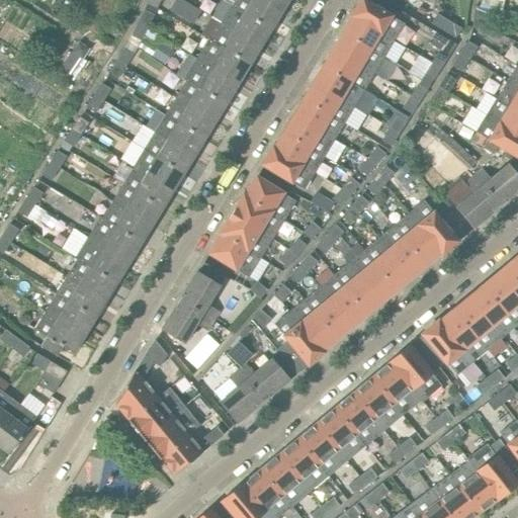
[(193,24),(201,11),(180,0),(176,0),(171,11),(193,24)]
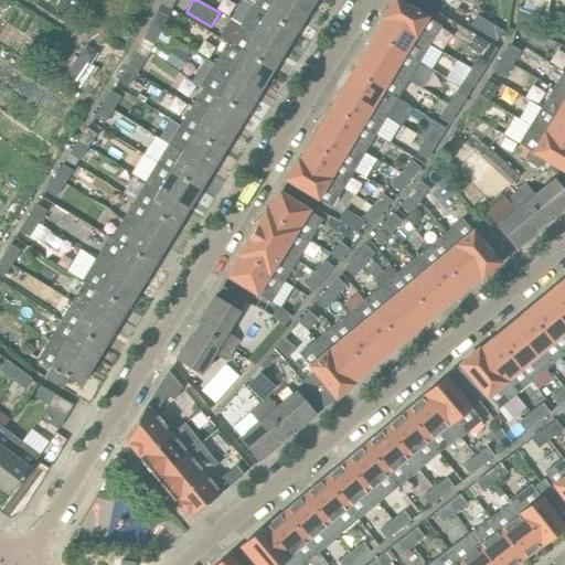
[(308,14),(283,0),(257,0),(253,8),(296,34),(308,14)]
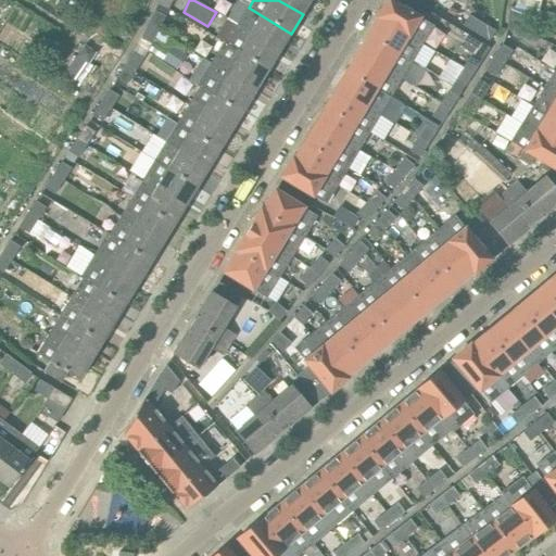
[(278,0),(303,14),(311,0),(278,0)]
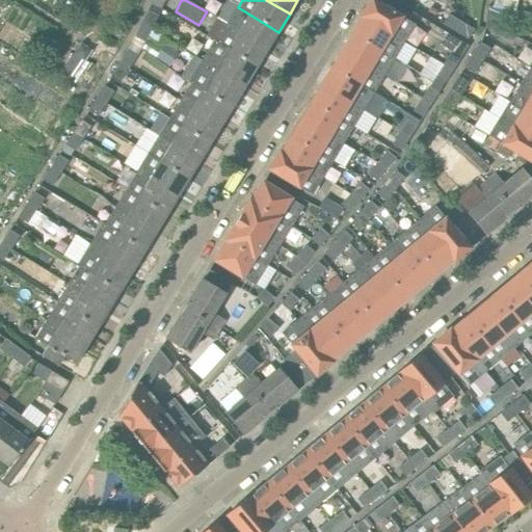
[(373,0),(371,0),(362,17),(404,43),(415,25),(373,0)]
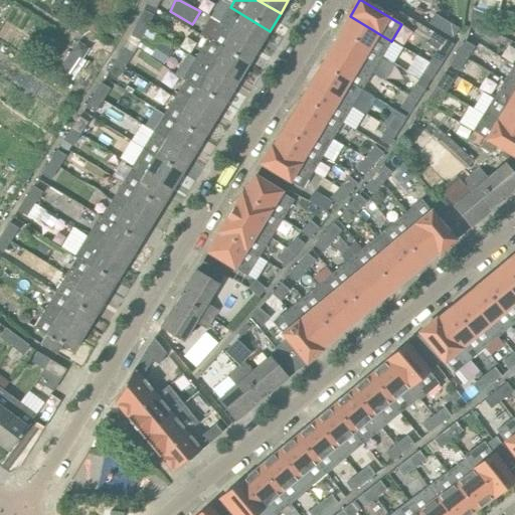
[(425,6),(414,0),(411,6),(422,12),(425,6)]
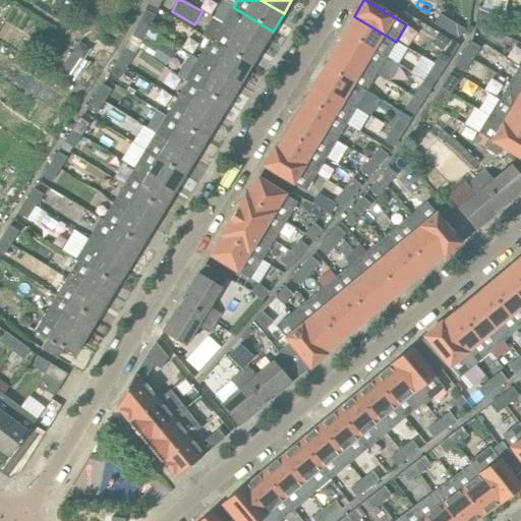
[(490,19),(491,8),(478,6),(476,17),(490,19)]
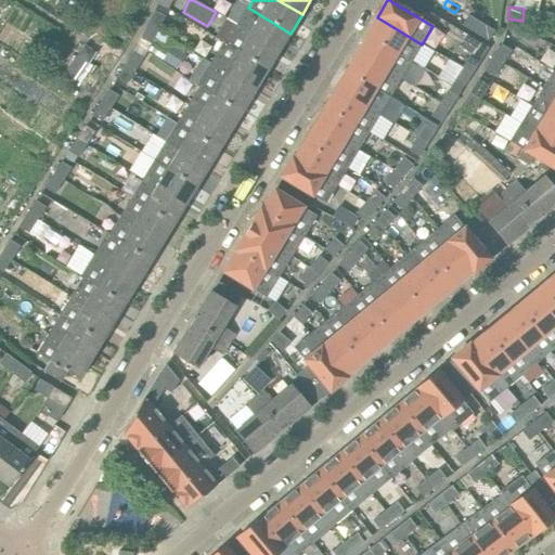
[(291,34),(248,8),(236,27),(279,53),(291,34)]
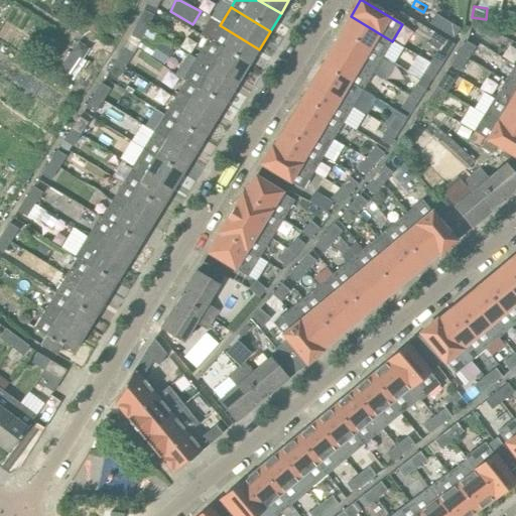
[(500,21),(502,10),(487,8),(486,19),(500,21)]
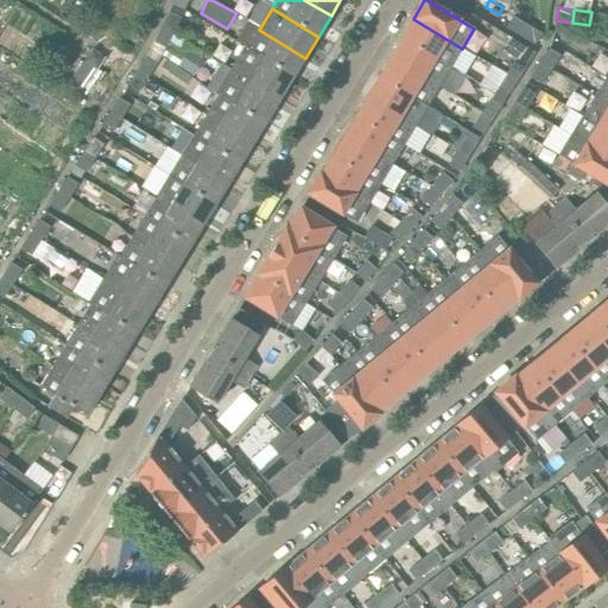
[(607,14),(591,12),(589,25),(605,27),(607,14)]
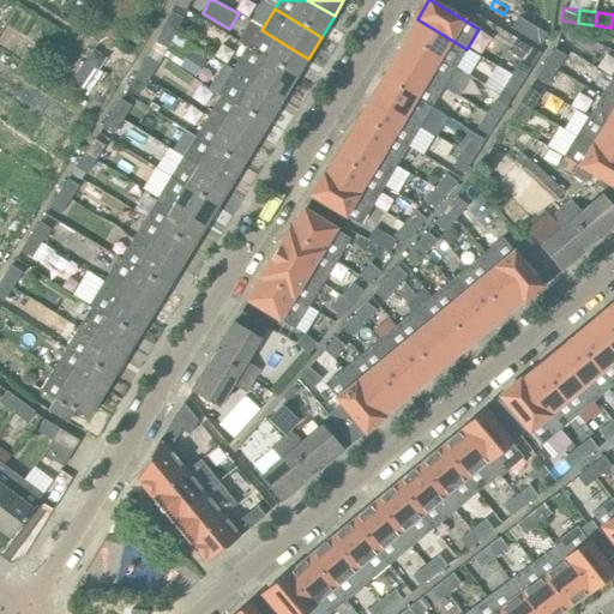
[(172,13),(163,29),(175,35),(182,19),(172,13)]
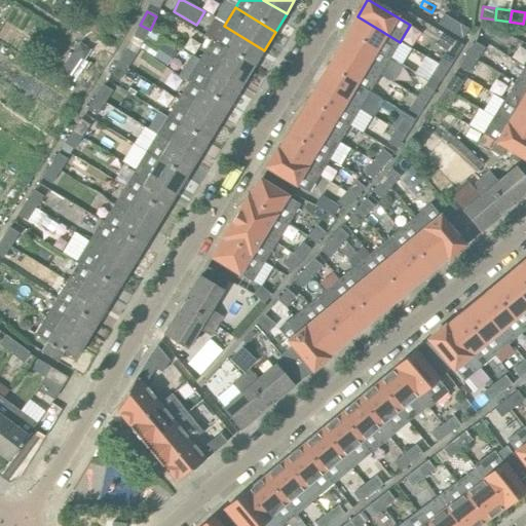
[(450,31),(456,22),(443,14),(438,24),(450,31)]
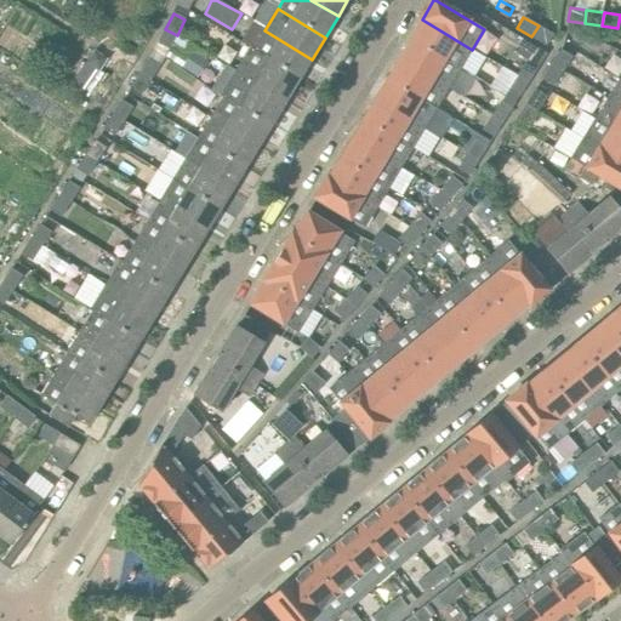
[(472,50),(422,20),(410,39),(460,69),(472,50)]
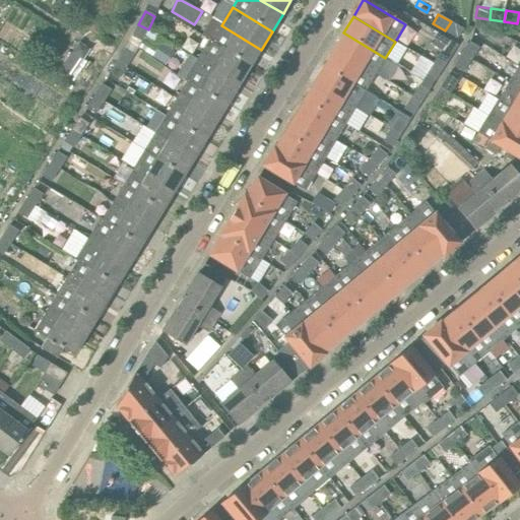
[(490,19),(475,17),(474,27),(488,29),(490,19)]
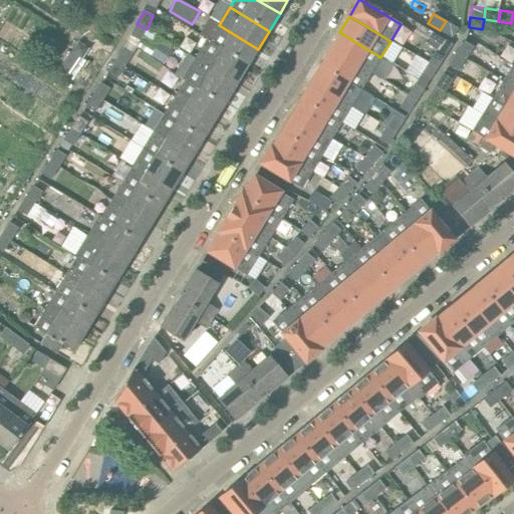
[(458,28),(446,21),(440,30),(453,38),(458,28)]
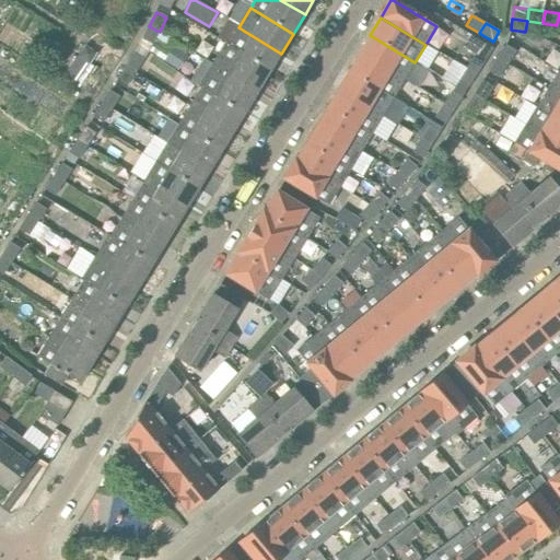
[(172,38),(160,32),(149,26),(142,39),(138,47),(149,53),(163,60),(166,56),(152,47),(153,45),(154,42),(167,48),(172,38)]
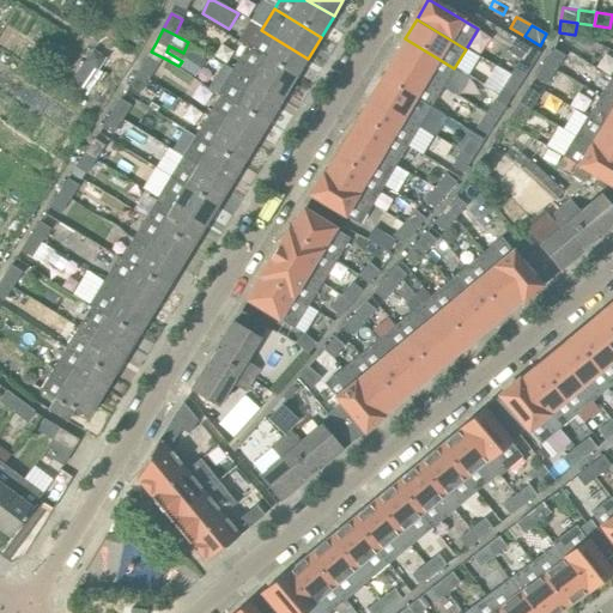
[(308,59),(261,30),(248,52),(295,80),(308,59)]
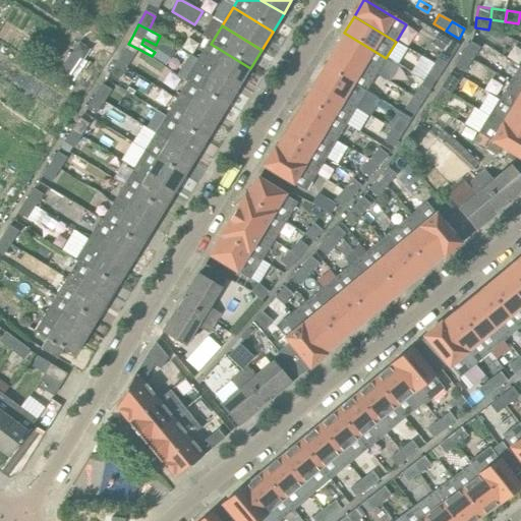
[(386,58),(344,33),(334,49),(375,74),(386,58)]
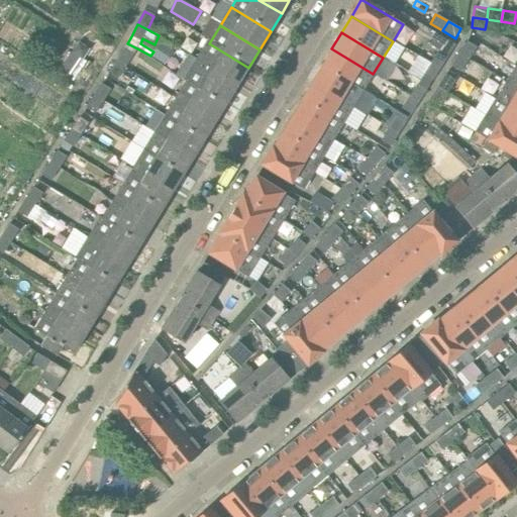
[(447,56),(454,44),(436,33),(429,43),(447,56)]
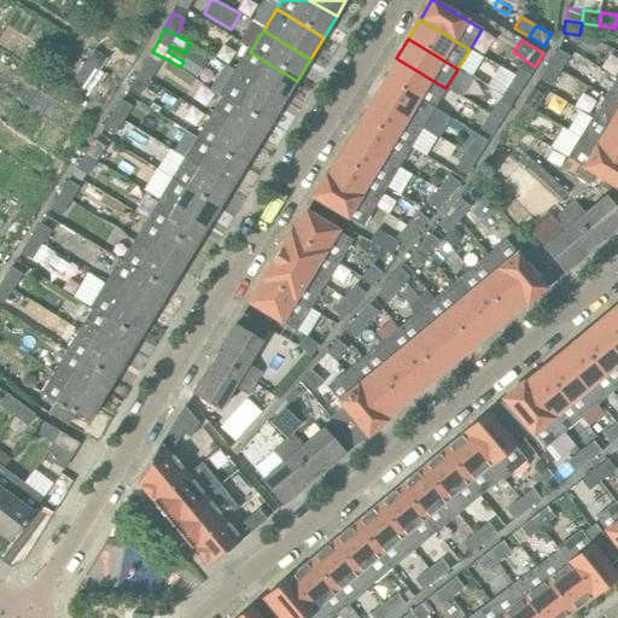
[(297,81),(250,52),(246,50),(233,70),(284,101),(297,81)]
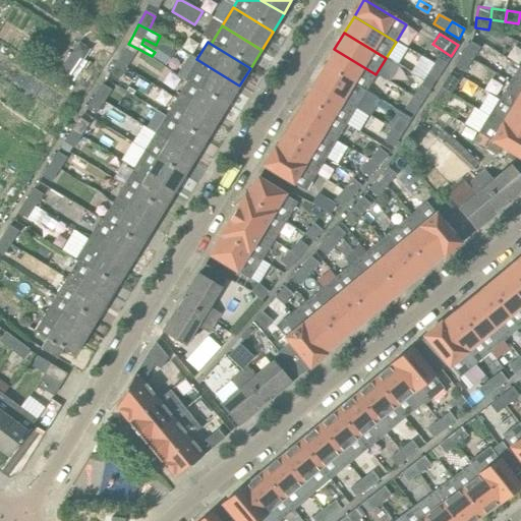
[(470,42),(463,54),(472,60),(479,48),(470,42)]
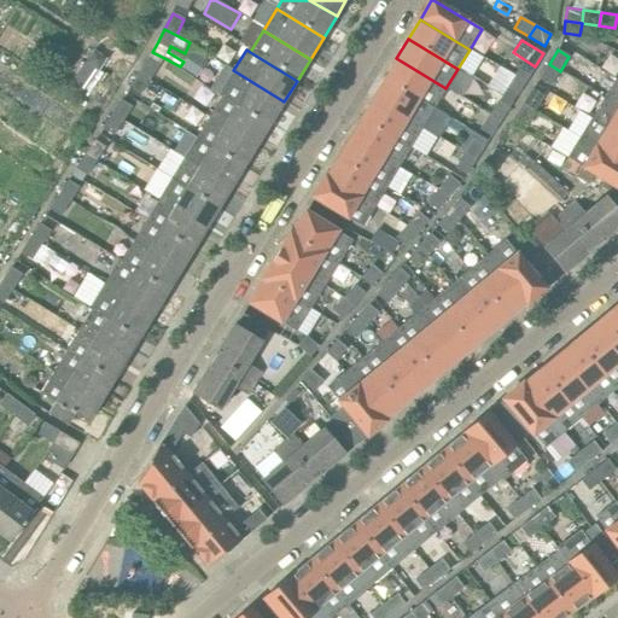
[(99,71),(106,59),(94,51),(86,63),(99,71)]
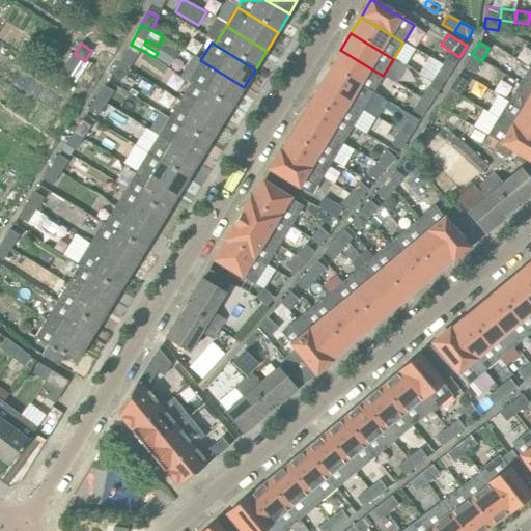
[(169,65),(177,52),(165,45),(157,58),(169,65)]
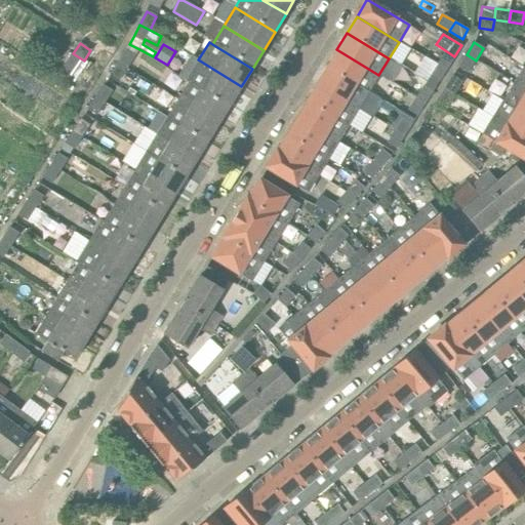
[(378,75),(336,49),(326,67),(368,92),(378,75)]
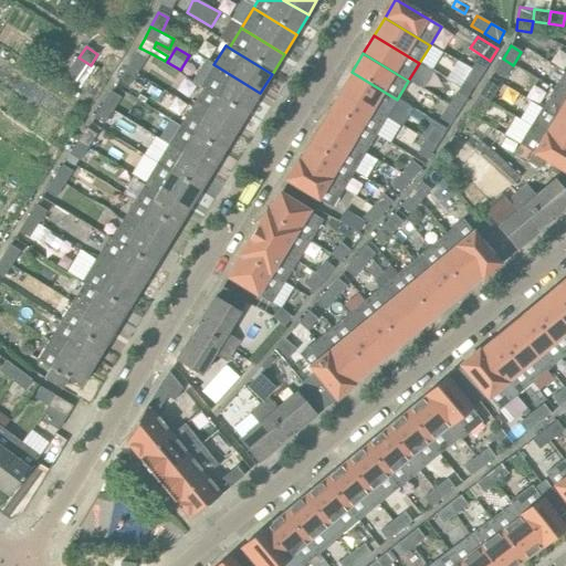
[(137,74),(146,61),(136,54),(127,67),(137,74)]
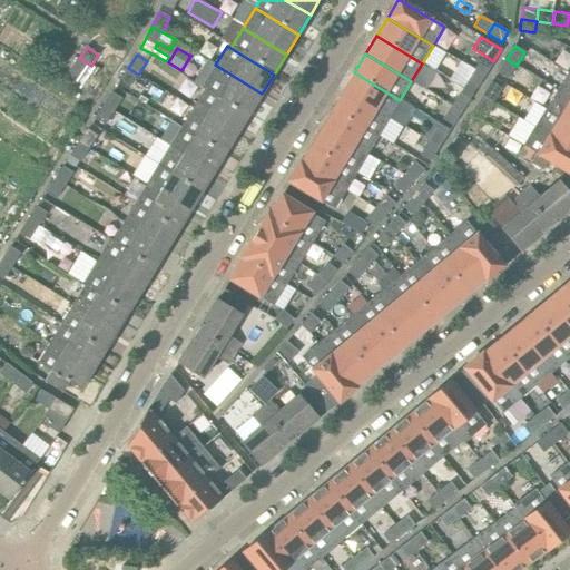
[(494,61),(493,61),(484,56),(474,70),(484,77),(494,61)]
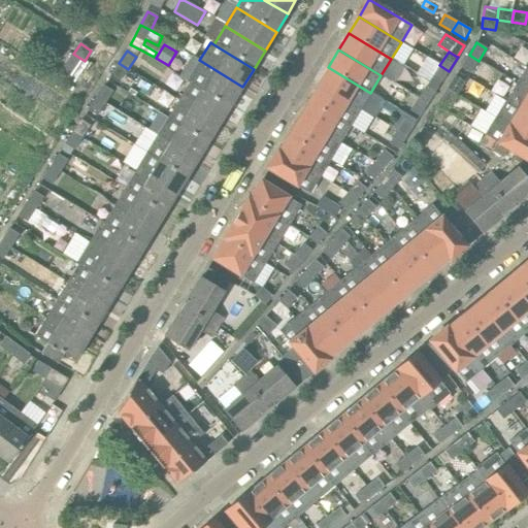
[(479,61),(469,55),(461,67),(470,73),(479,61)]
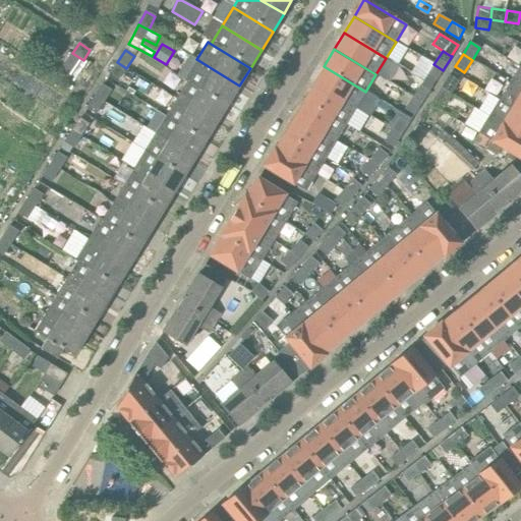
[(443,70),(433,64),(421,56),(420,58),(426,62),(424,66),(429,69),(426,75),(436,81),(443,70)]
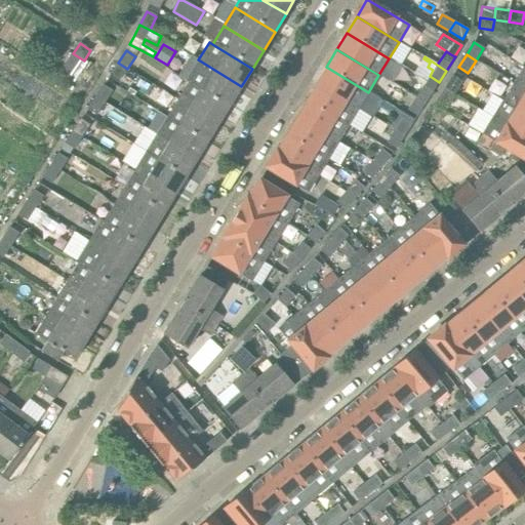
[(241,86),(198,59),(187,78),(190,80),(231,105),(241,86)]
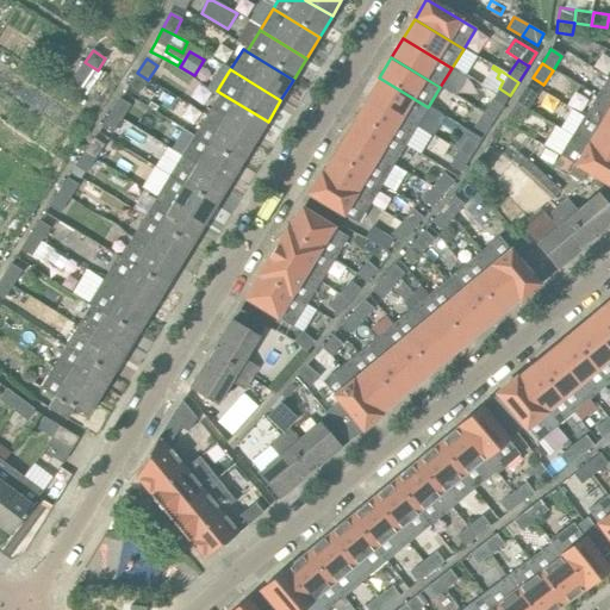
[(148,80),(137,73),(128,87),(138,94),(148,80)]
